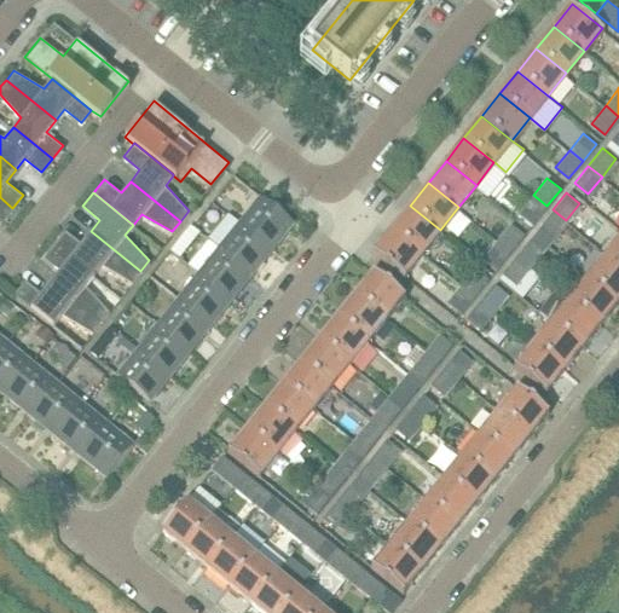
[(272,246),(293,220),(260,194),(239,220),(272,246)]
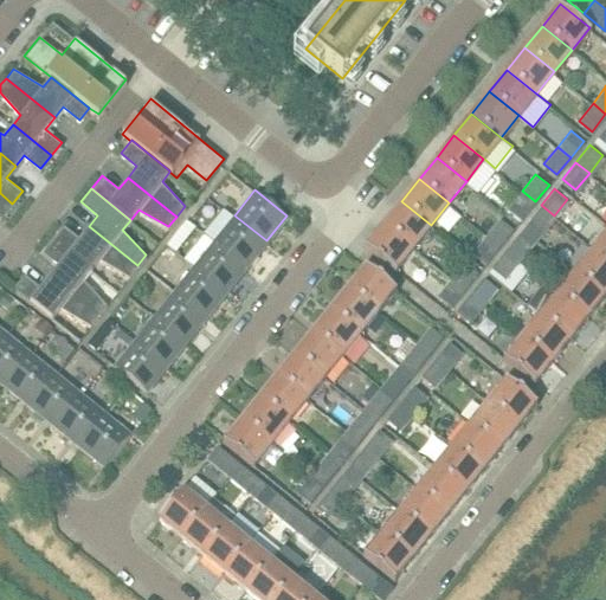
[(535,201),(522,191),(508,207),(521,218),(535,201)]
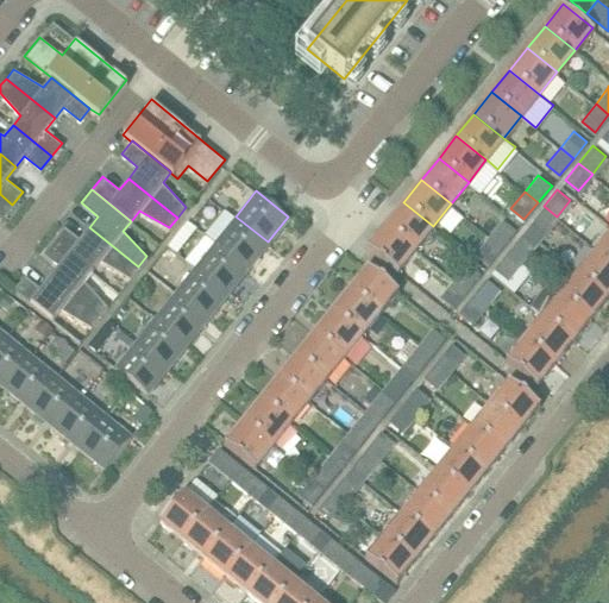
[(12,205),(0,194),(0,217),(1,218),(12,205)]
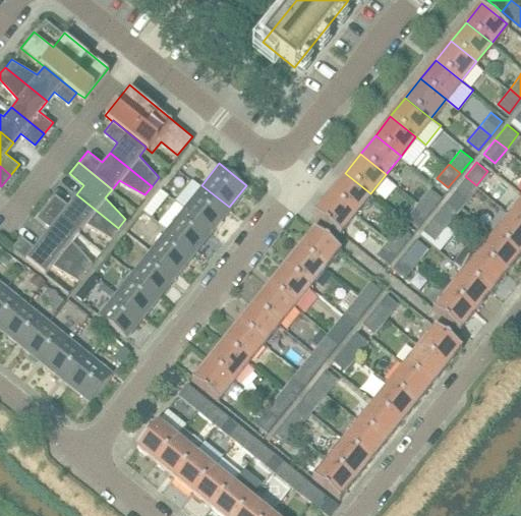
[(355,212),(370,193),(345,173),(330,191),(355,212)]
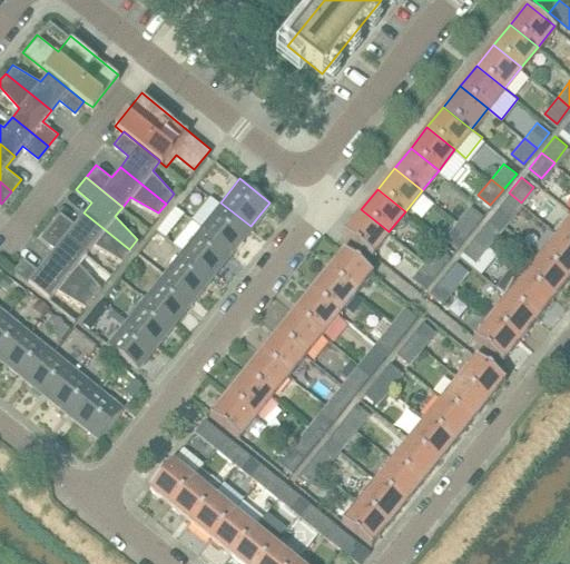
[(508,219),(521,203),(509,193),(495,209),(508,219)]
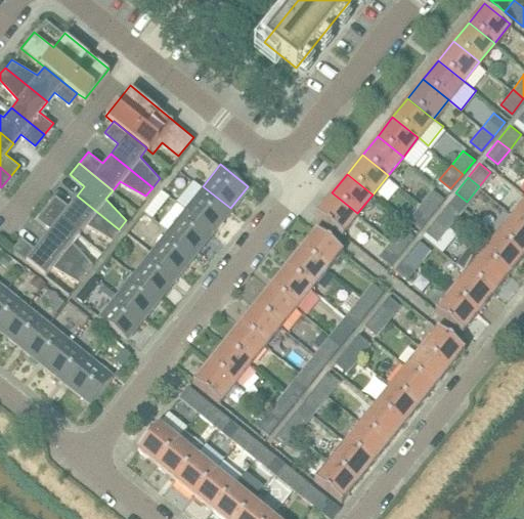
[(185,207),(213,229),(230,208),(203,186),(185,207)]
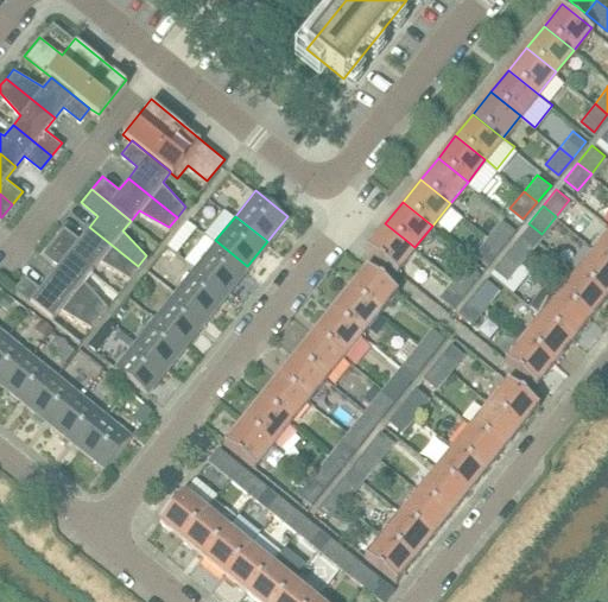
[(488,235),(501,246),(515,229),(502,219),(488,235)]
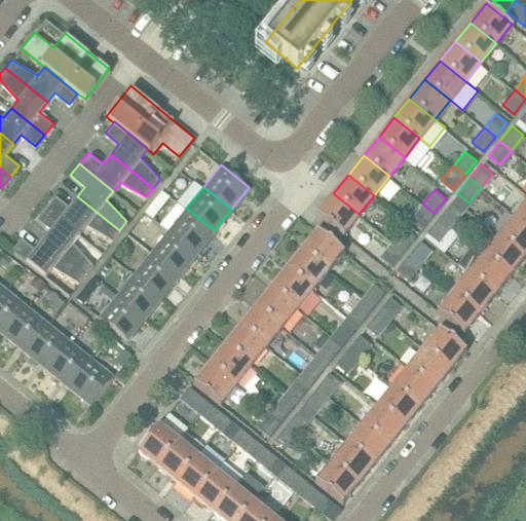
[(316,213),(343,233),(359,214),(333,193),(316,213)]
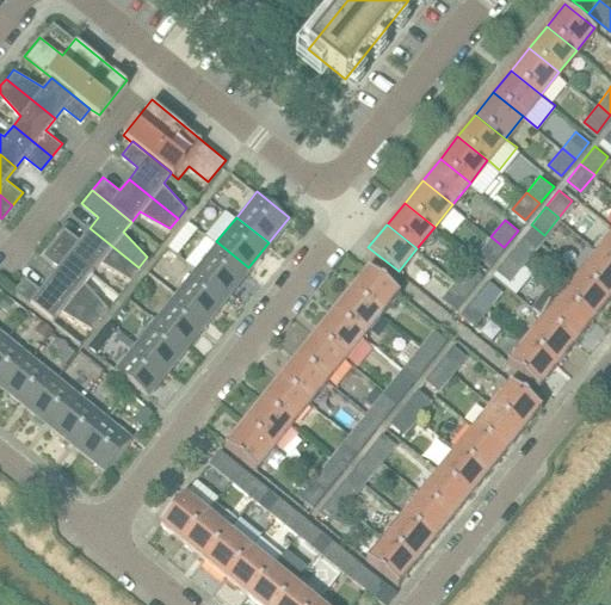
[(139,267),(90,228),(80,240),(63,226),(53,239),(92,271),(100,260),(130,278),(139,267)]
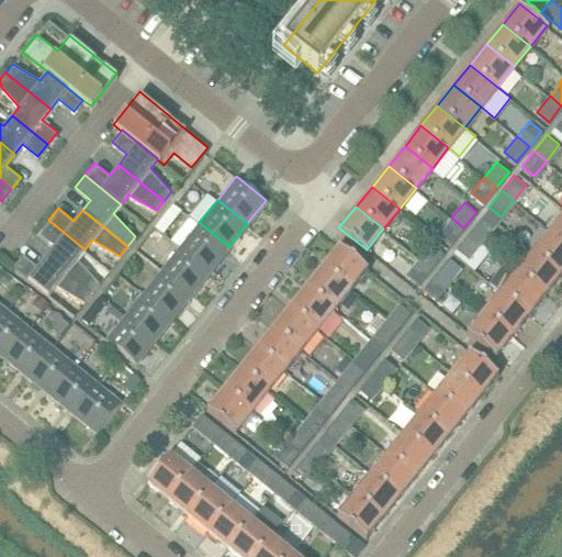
[(163,231),(173,216),(165,210),(154,223),(163,231)]
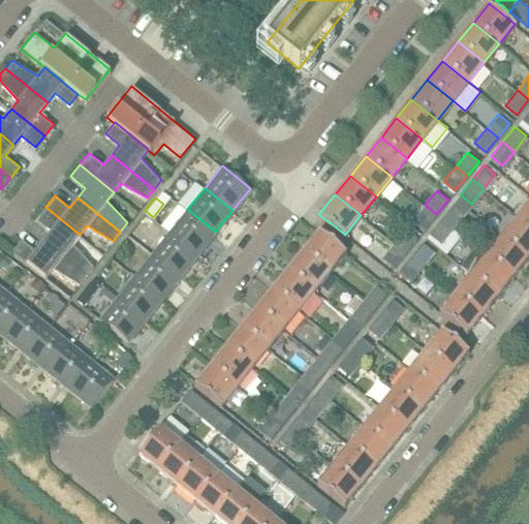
[(528,201),(518,216),(528,225),(528,201)]
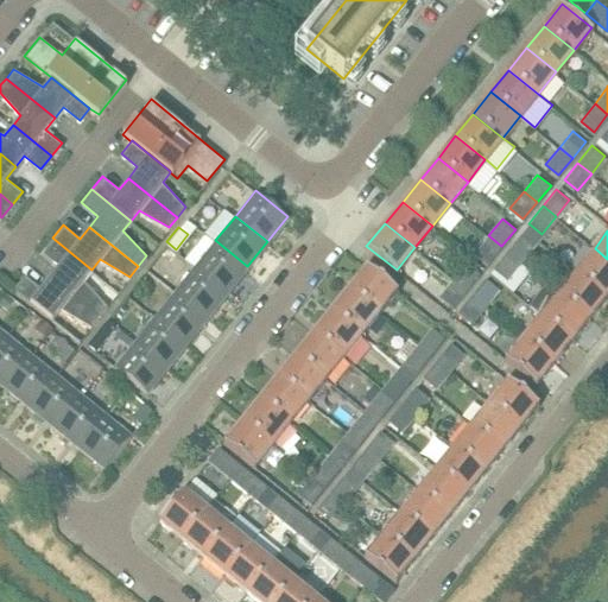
[(520,233),(507,249),(520,260),(533,244),(520,233)]
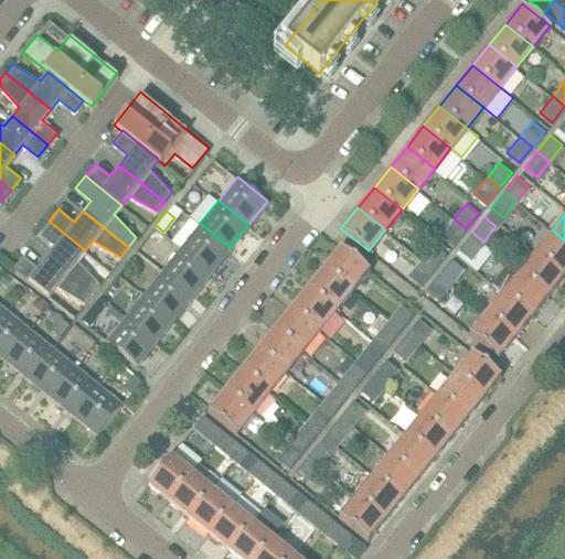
[(466,228),(454,218),(440,234),(454,244),(466,228)]
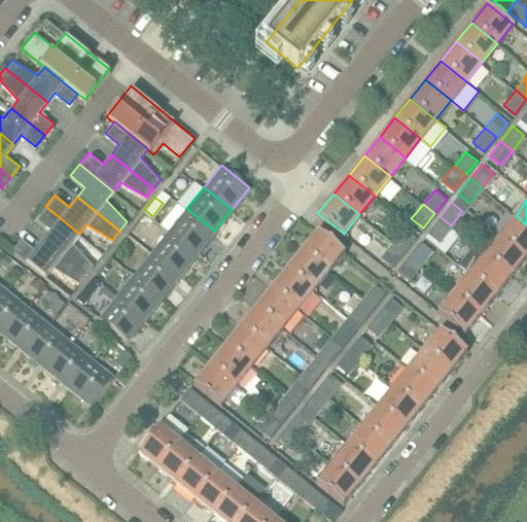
[(72,242),(79,234),(45,206),(36,218),(50,230),(42,239),(85,273),(93,264),(72,242)]
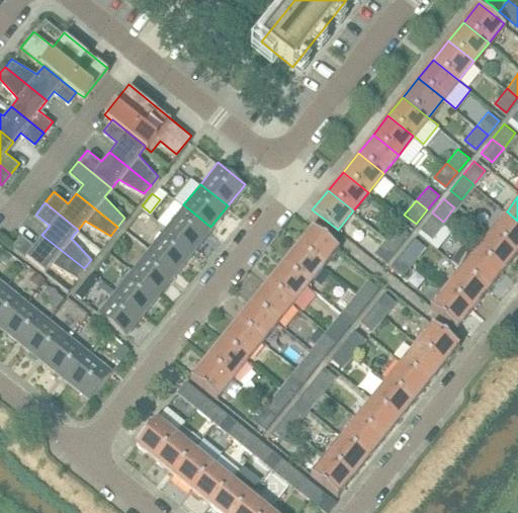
[(210,227),(183,204),(167,226),(193,248),(210,227)]
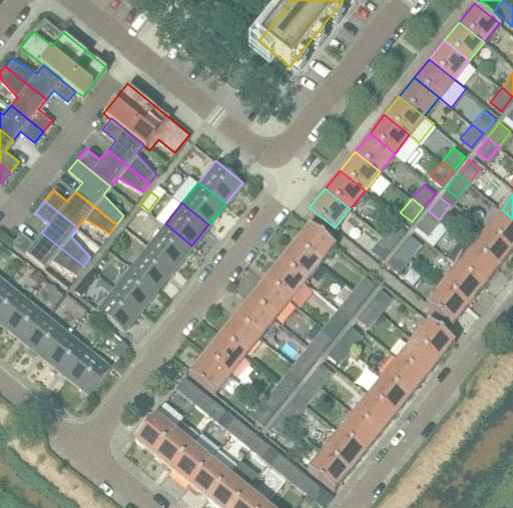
[(512,246),(512,218),(502,209),(487,227),(512,248),(512,246)]
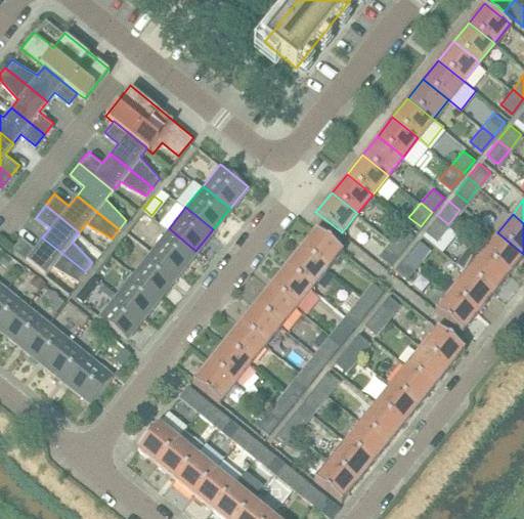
[(448,224),(437,215),(425,230),(436,240),(448,224)]
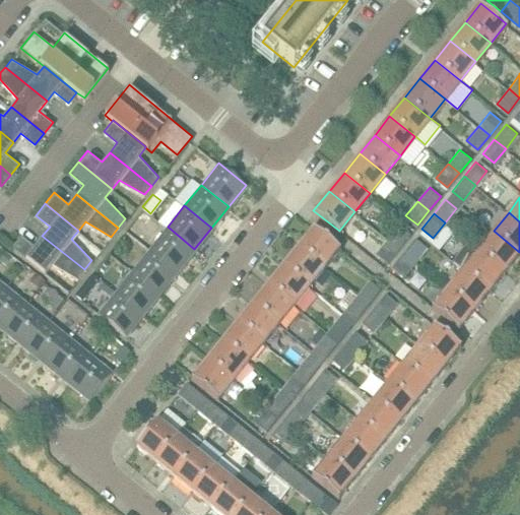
[(399,248),(410,233),(399,223),(387,239),(399,248)]
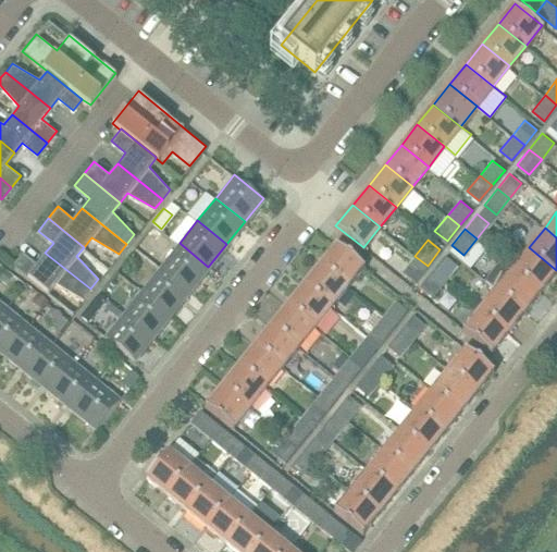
[(208,267),(180,243),(161,266),(190,290),(208,267)]
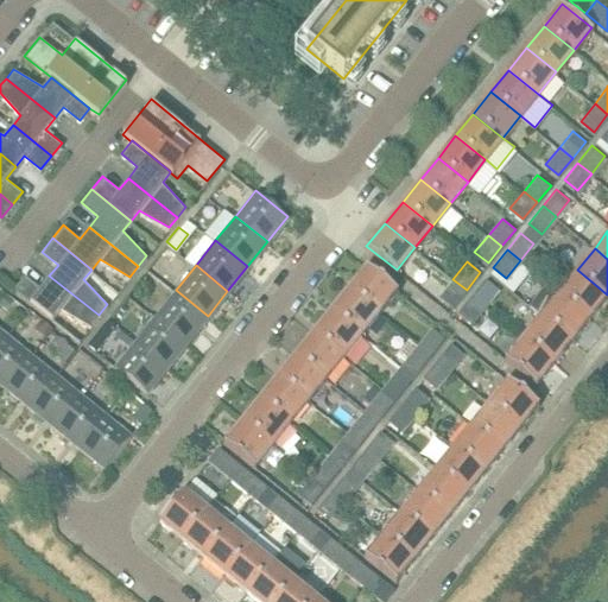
[(397,289),(367,265),(349,287),(379,311),(397,289)]
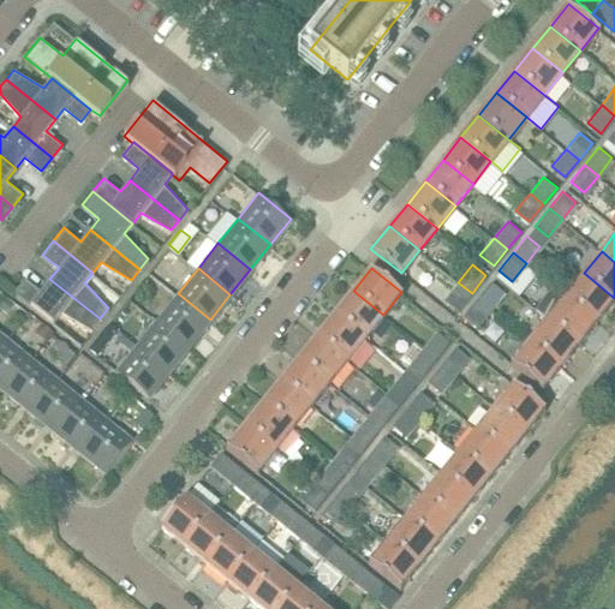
[(614,298),(584,273),(566,296),(596,320),(614,298)]
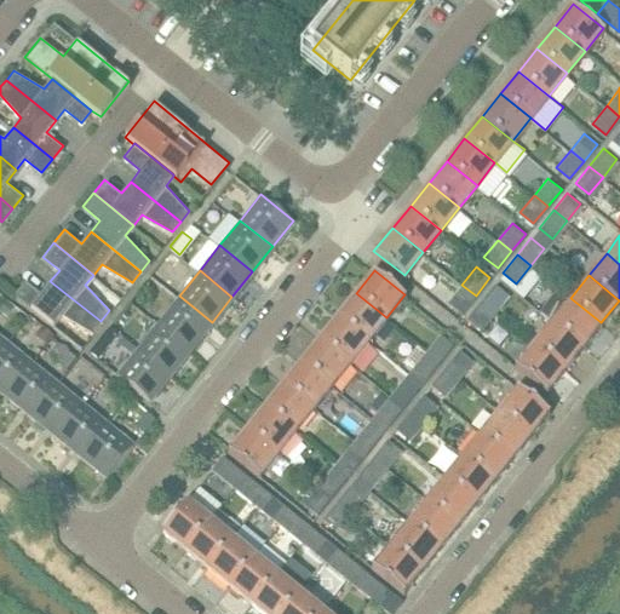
[(13,293),(53,325),(62,314),(92,332),(101,321),(50,281),(41,293),(24,280),(13,293)]
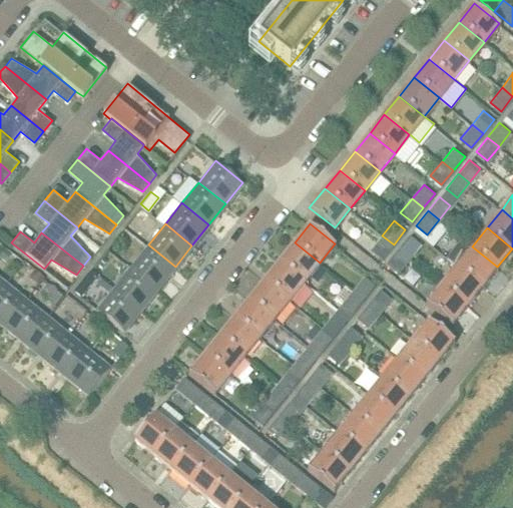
[(410,233),(398,247),(409,257),(421,242),(410,233)]
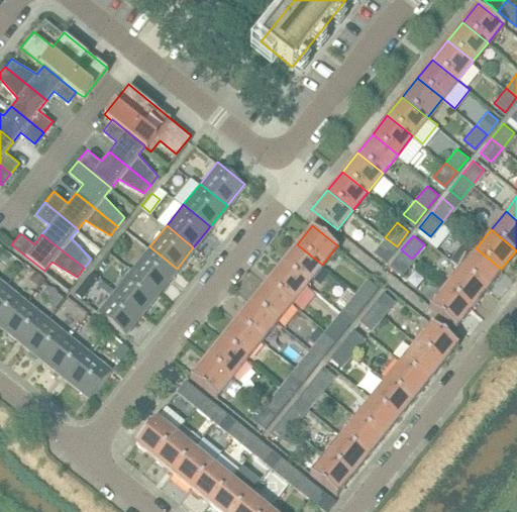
[(381,266),(397,246),(385,237),(370,257),(381,266)]
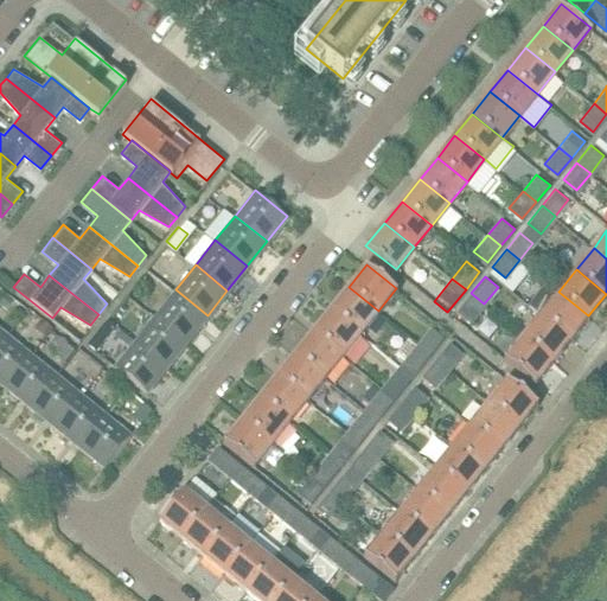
[(545,282),(528,304),(541,313),(570,337),(588,315),(558,292),(557,292),(545,282)]
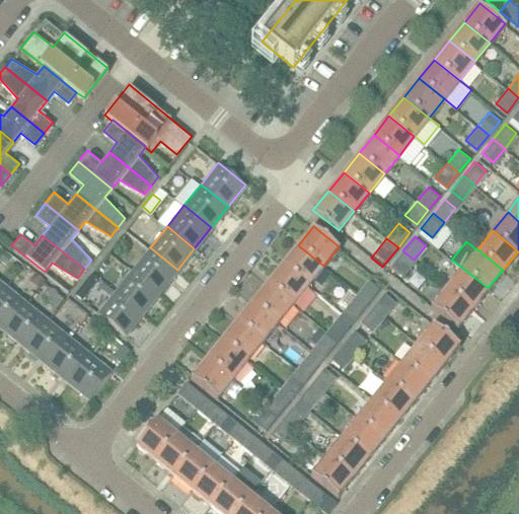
[(308,284),(323,266),(298,245),(283,264),(308,284)]
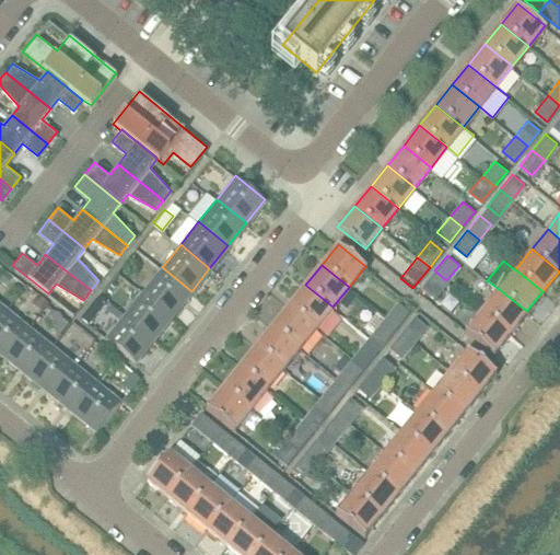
[(191,291),(162,267),(143,290),(173,314),(191,291)]
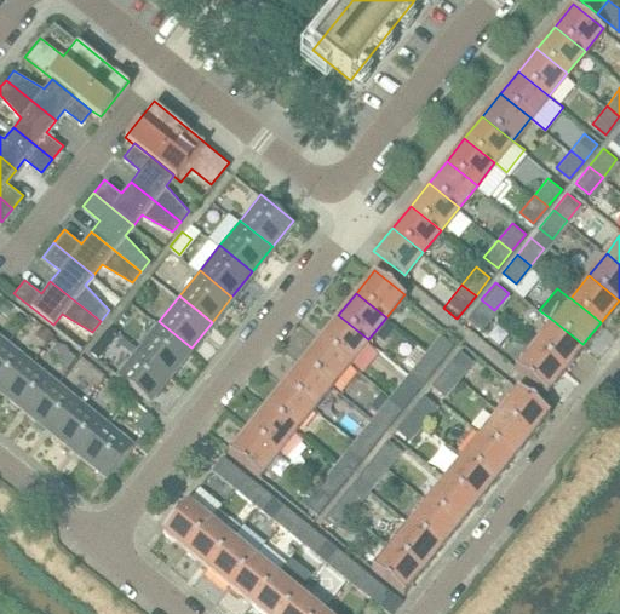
[(0,302),(0,307),(6,311),(12,304),(4,298),(0,302)]
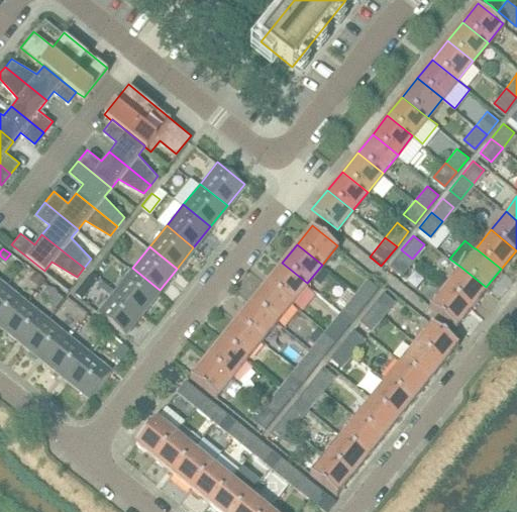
[(401,249),(389,265),(401,274),(412,259),(401,249)]
